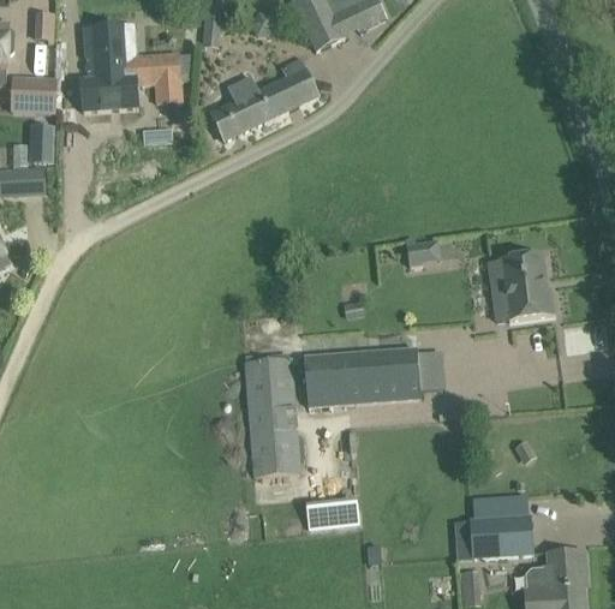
[(203,0),(202,16),(206,16),(203,45),(219,47),(221,34),(224,34),(226,12),(228,12),(230,0),(203,0)]
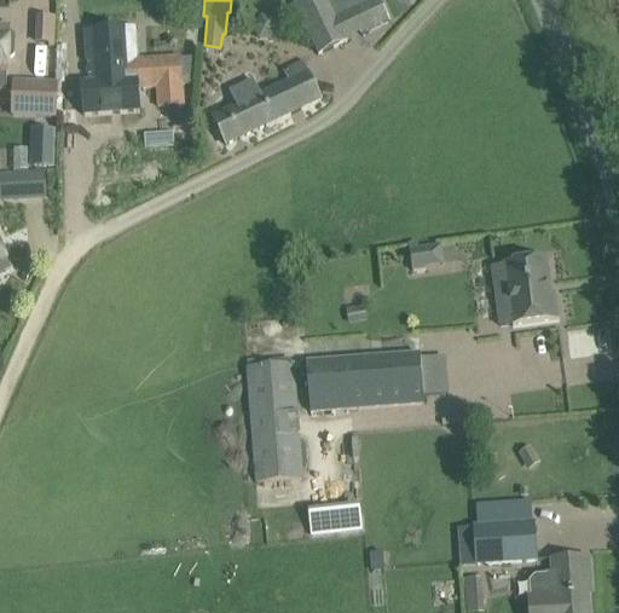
[(296,0),(319,50),(388,17),(380,0),(363,0),(336,13),(329,0),(296,0)]
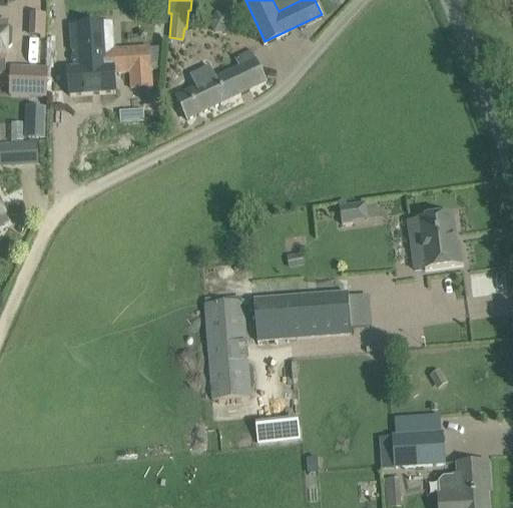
[(28,29),(44,30),(44,8),(29,7),(28,29)]
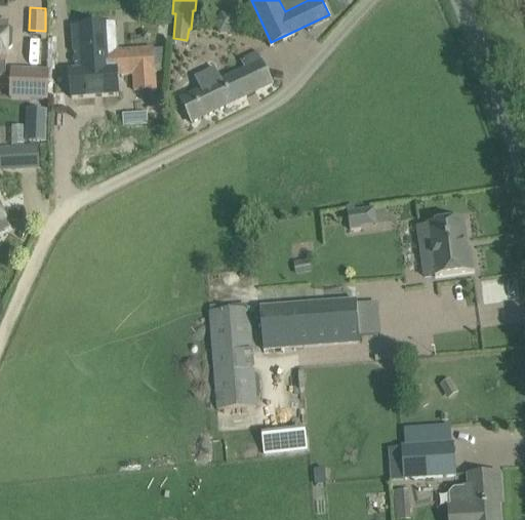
[(0,73),(5,74),(6,69),(6,48),(6,44),(10,45),(12,43),(13,26),(10,23),(7,23),(7,22),(8,18),(0,17),(0,73)]
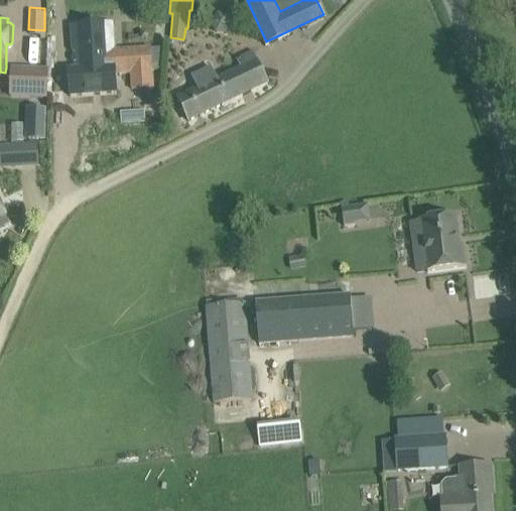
[(150,42),(115,45),(112,19),(71,23),(75,66),(69,67),(72,93),(118,89),(117,70),(131,68),(133,86),(154,84),(150,42)]
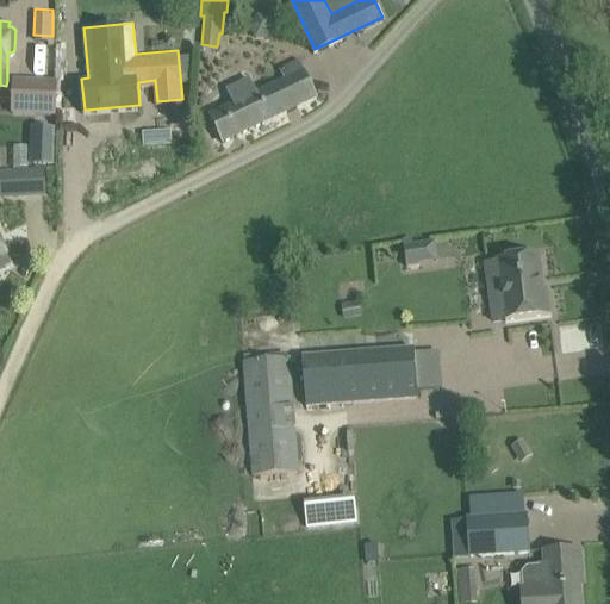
[(234,100),(210,112),(213,118),(223,139),(317,94),(299,56),(280,66),(285,75),(280,78),(256,89),(249,75),(226,86),(234,100)]
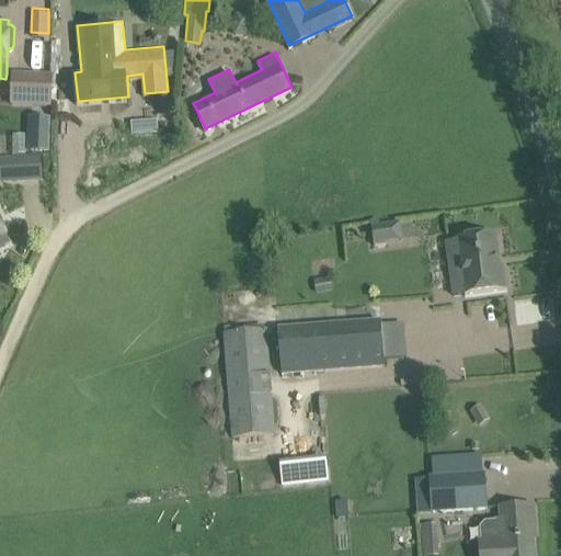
[(52,71),(13,70),(12,101),(50,103),(52,71)]
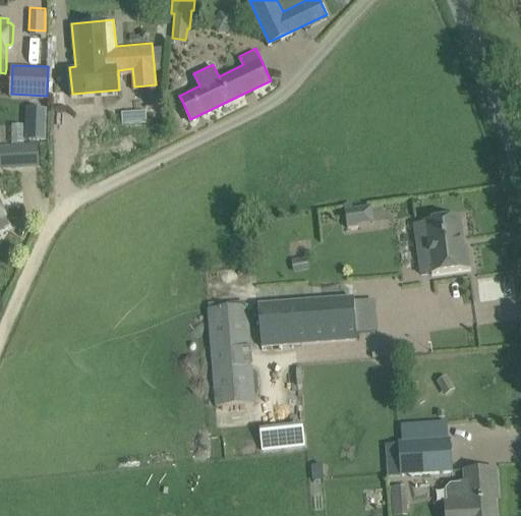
[(23,135),(46,135),(47,103),(24,103),(23,135)]
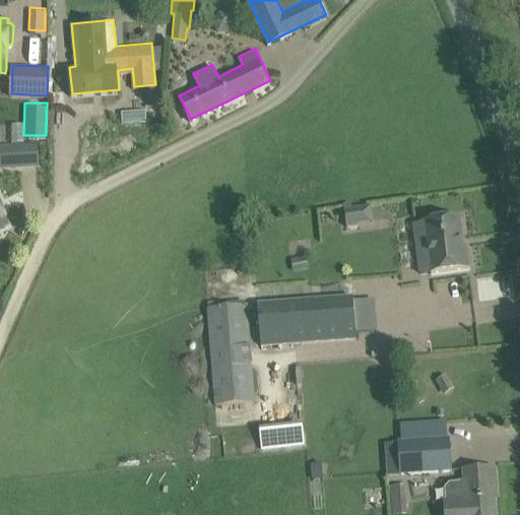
[(21,146),(0,147),(0,168),(22,167),(21,146)]
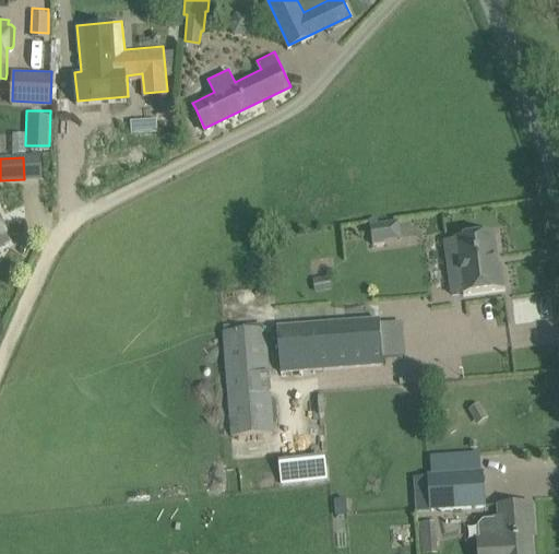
[(370,213),(373,238),(384,237),(381,217),(379,217),(379,212),(370,213)]
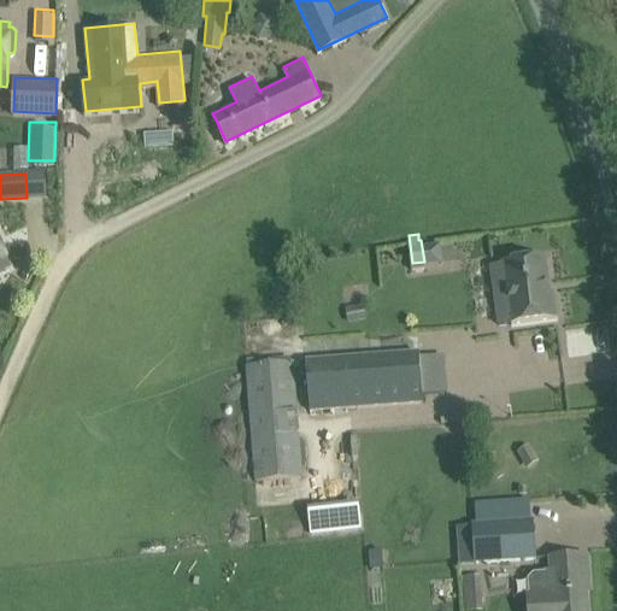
[(0,269),(11,264),(3,246),(0,247),(0,269)]
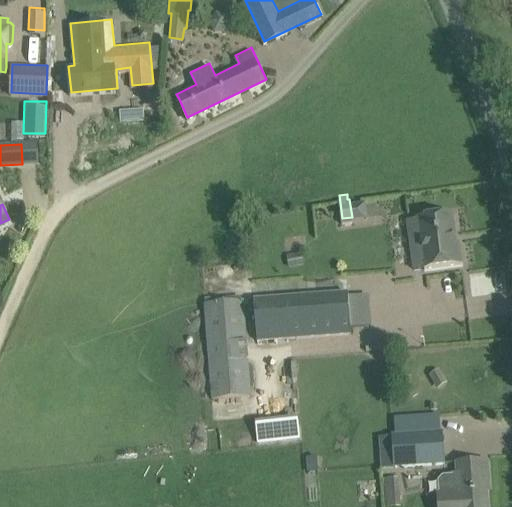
[(408,218),(414,266),(424,265),(424,266),(462,261),(459,239),(456,240),(452,210),(417,215),(417,216),(408,218)]
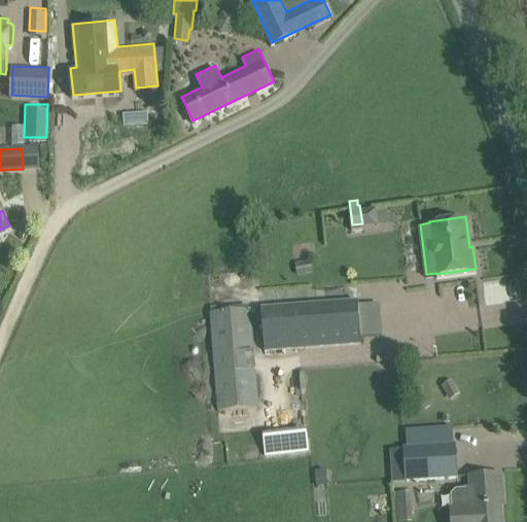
[(265,348),(360,341),(357,297),(261,304),(265,348)]
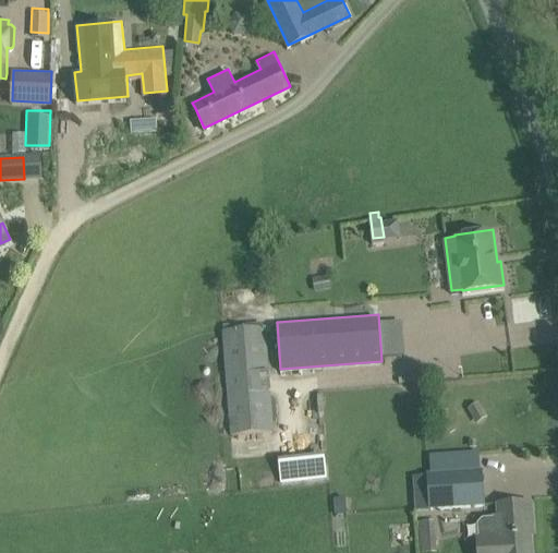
[(221,328),(231,432),(274,429),(266,341),(265,325),(221,328)]
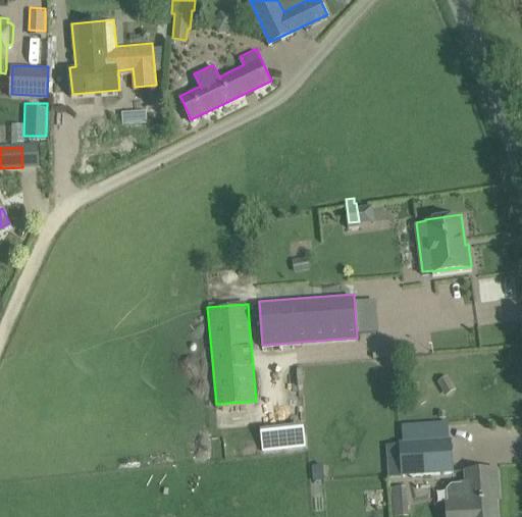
[(307,441),(302,419),(257,429),(261,451),(307,441)]
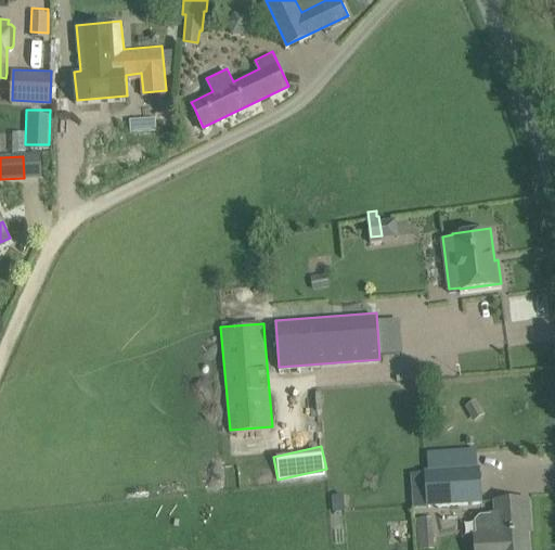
[(235,480),(246,478),(244,459),(234,460),(235,480)]
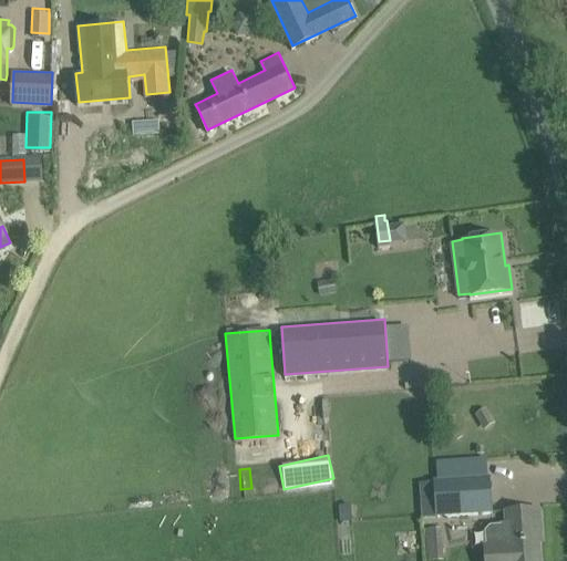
[(434,497),(416,498),(418,513),(435,512),(435,513),(492,509),(490,474),(432,478),(434,497)]
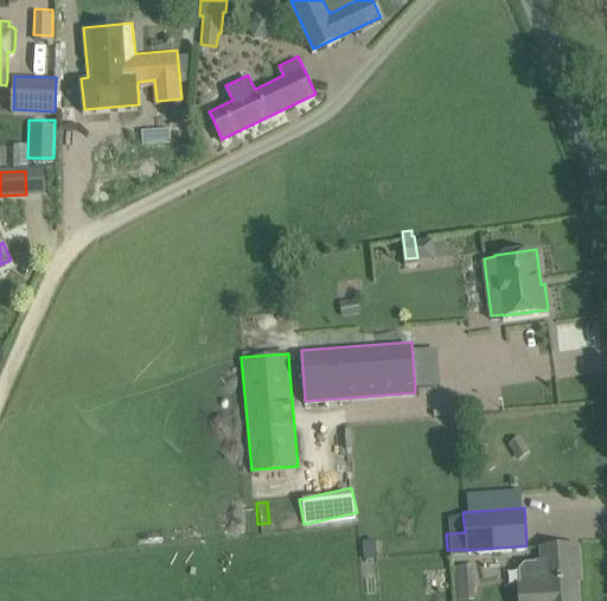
[(524,561),(518,567),(519,580),(517,580),(518,600),(576,600),(575,569),(579,569),(576,542),(544,544),(544,556),(536,557),(536,560),(524,561)]
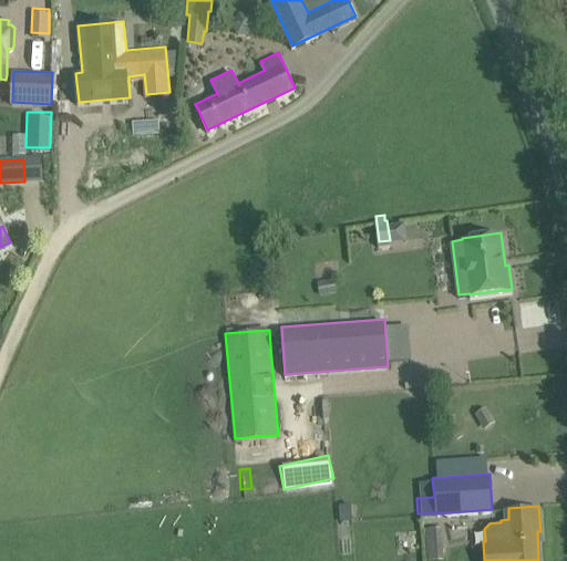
[(439,523),(426,525),(428,537),(440,536),(439,523)]
